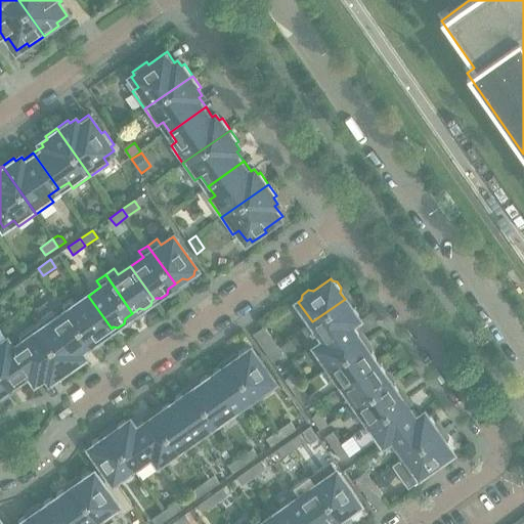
[(20,282),(12,288),(18,297),(27,292),(20,282)]
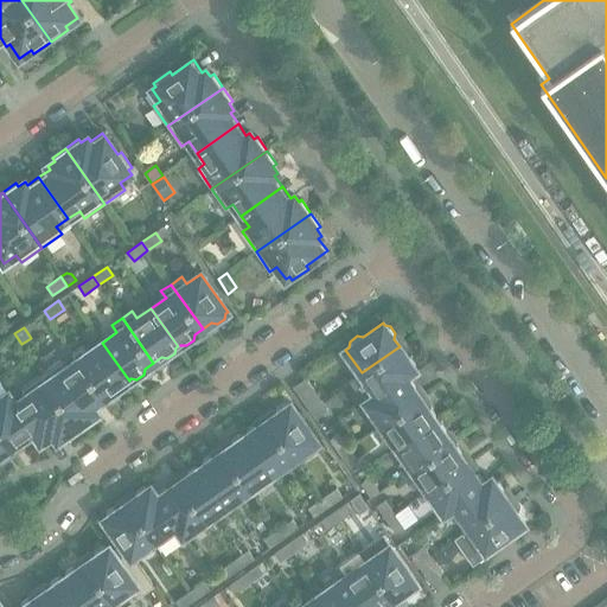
[(16,345),(10,337),(2,343),(5,346),(11,347),(16,345)]
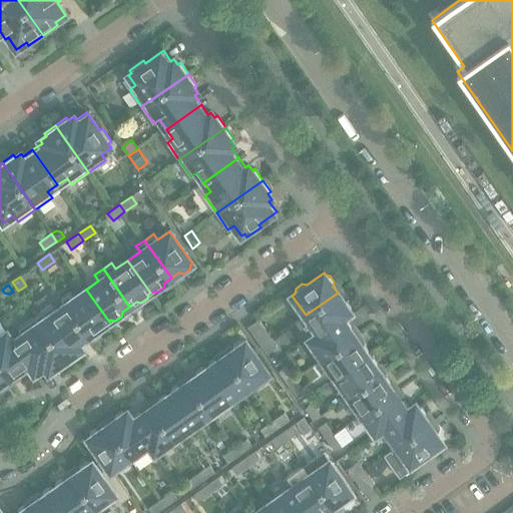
[(107,323),(109,322),(86,290),(74,298),(70,292),(61,298),(90,339),(88,336),(95,331),(100,332),(106,328),(107,323)]
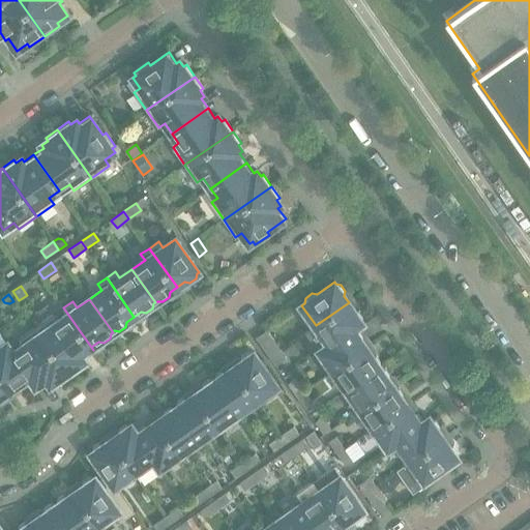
[(320,351),(362,321),(361,321),(362,316),(358,310),(353,308),(349,302),(316,325),(328,344),(320,351)]
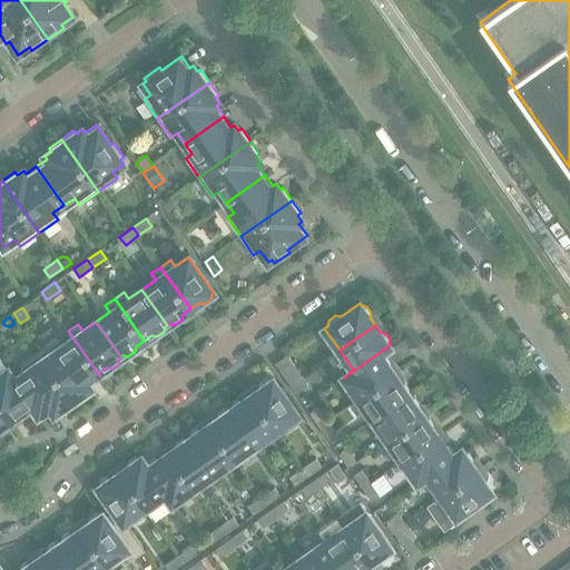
[(89,384),(100,376),(68,331),(68,332),(72,338),(62,345),(58,338),(39,352),(76,404),(88,395),(86,392),(91,387),(89,384)]
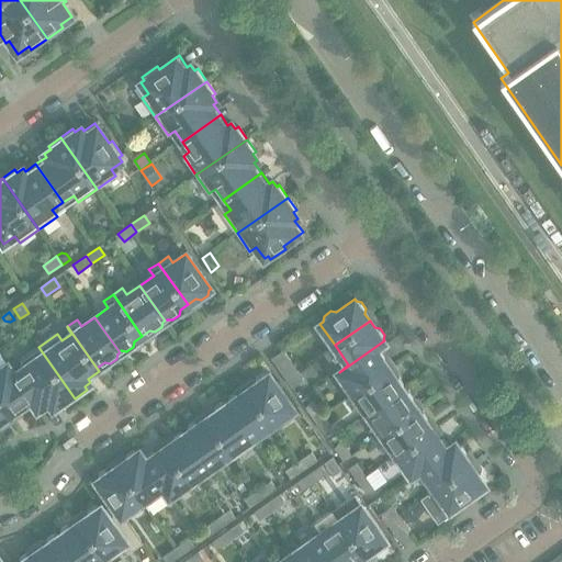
[(353,393),(389,368),(384,361),(385,356),(378,346),(384,341),(384,340),(339,372),(353,393)]
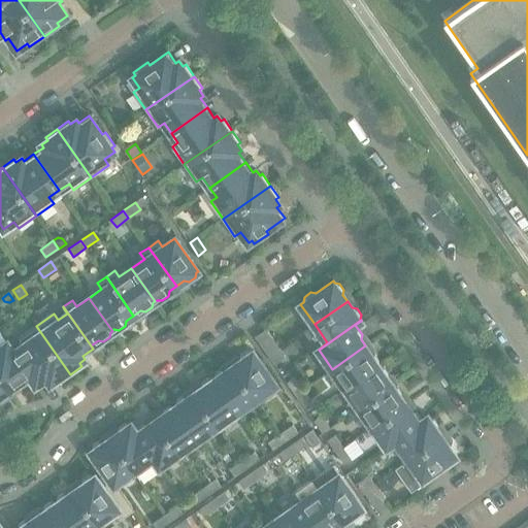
[(58,383),(70,374),(36,326),(19,338),(23,344),(13,351),(7,341),(6,341),(38,387),(48,381),(51,384),(56,380),(58,383)]
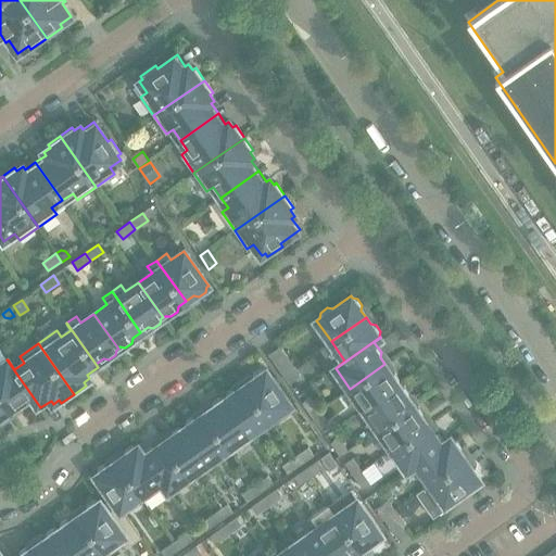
[(282,375),(294,367),(280,346),(268,354),(282,375)]
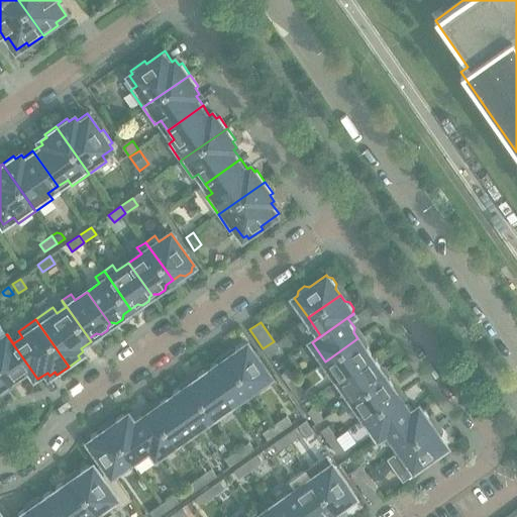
[(36,380),(37,379),(6,334),(0,338),(0,370),(8,382),(16,376),(21,377),(30,371),(36,380)]
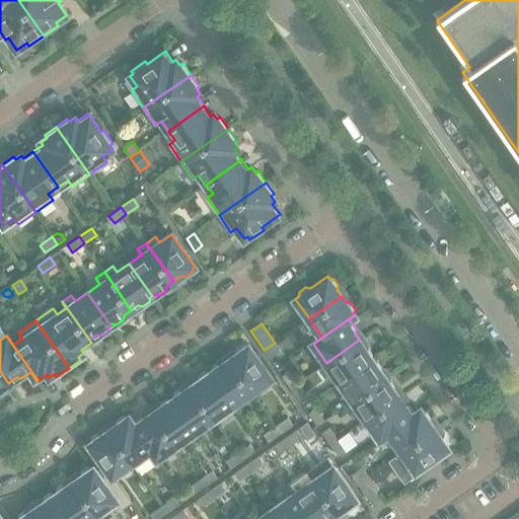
[(340,381),(372,359),(372,358),(372,353),(368,347),(363,346),(359,340),(326,363),(340,381)]
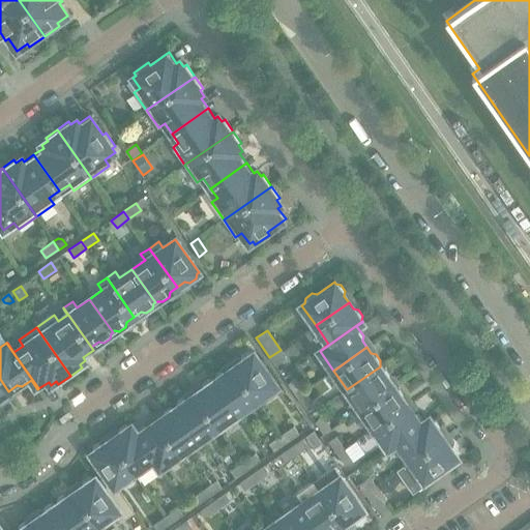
[(281,350),(269,357),(275,365),(286,358),(281,350)]
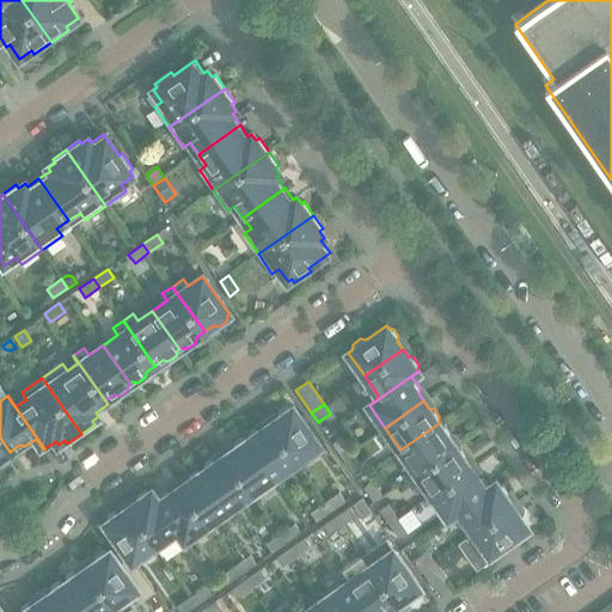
[(270,423),(297,461),(320,445),(293,407),(292,408),(286,408),(279,412),(277,418),(270,423)]
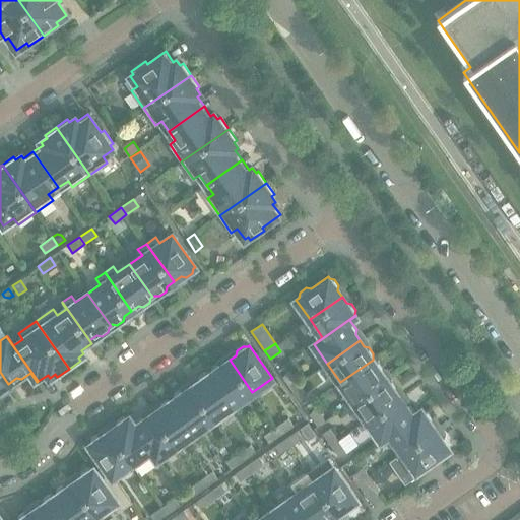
[(234,405),(252,392),(230,360),(223,364),(218,363),(212,368),(211,373),(210,373),(234,405)]
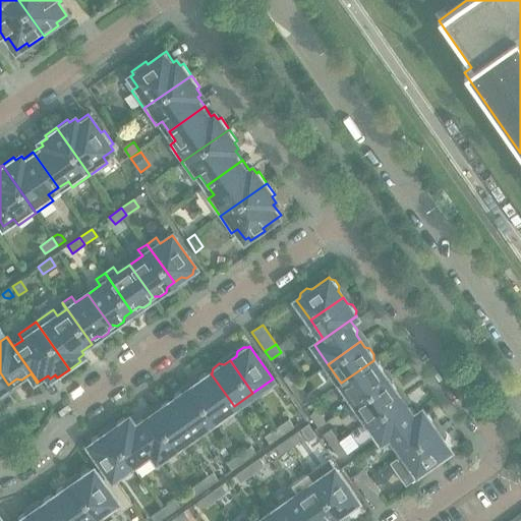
[(354,402),(387,380),(383,373),(384,367),(380,362),(374,361),(373,360),(341,383),(354,402)]
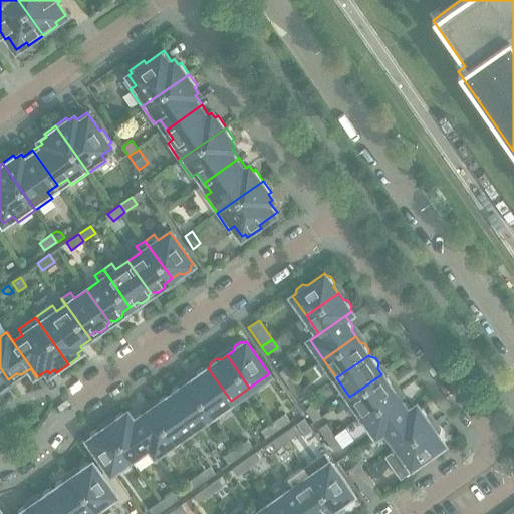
[(0,384),(8,379),(0,367),(0,384)]
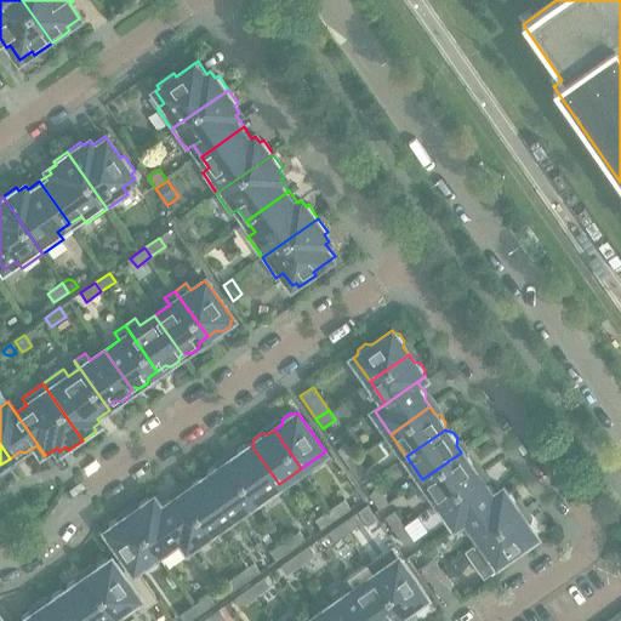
[(347,465),(357,459),(346,444),(337,450),(347,465)]
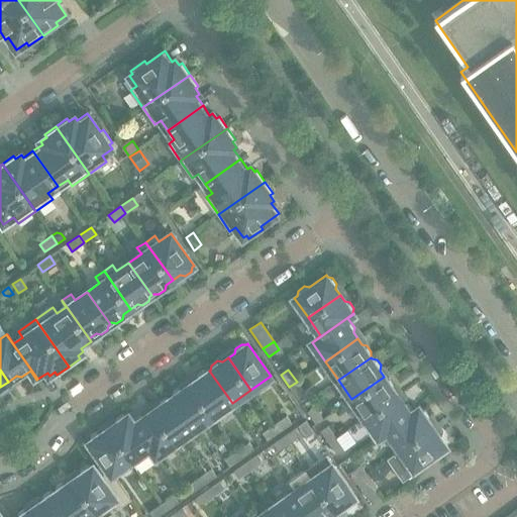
[(232,403),(209,371),(208,372),(203,371),(197,375),(196,380),(190,384),(213,416),(232,403)]
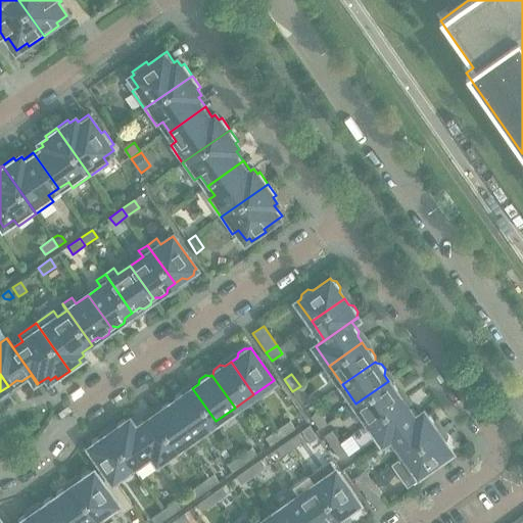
[(369,423),(401,399),(397,393),(398,388),(394,382),(389,381),(388,381),(355,403),(369,423)]
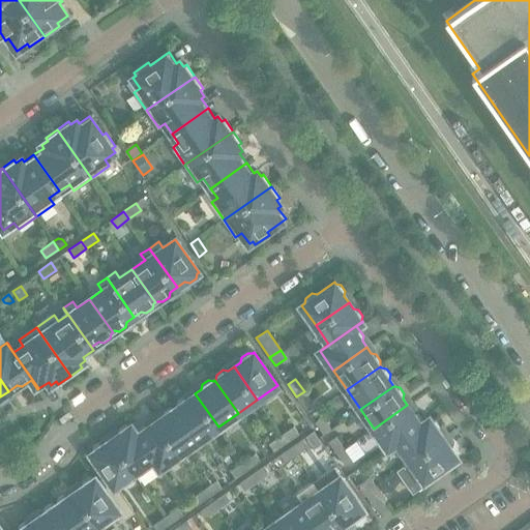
[(304,391),(296,396),(305,409),(313,403),(304,391)]
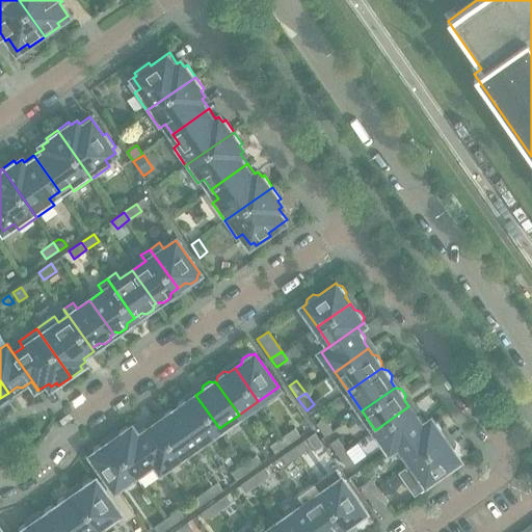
[(200,442),(219,428),(195,395),(189,399),(184,398),(178,403),(177,408),(200,442)]
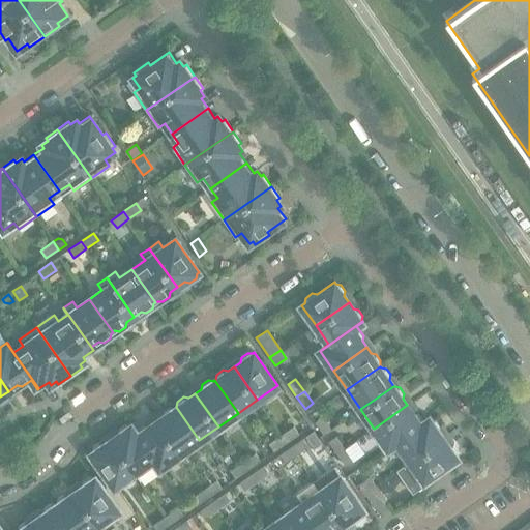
[(387,447),(430,418),(430,417),(423,422),(416,412),(411,411),(407,405),(374,429),(387,447)]
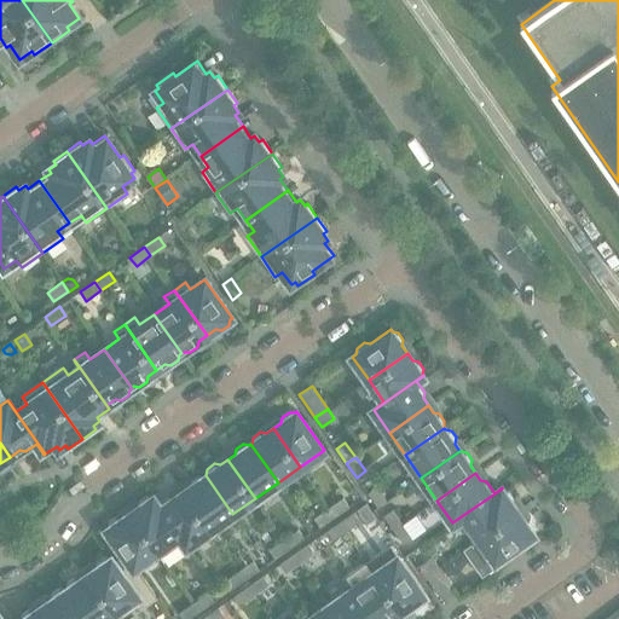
[(232,514),(206,475),(204,476),(198,475),(191,480),(190,486),(183,491),(209,530),(232,514)]
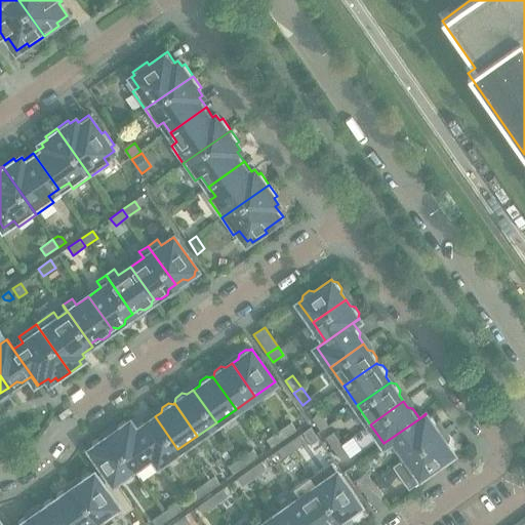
[(328,426),(319,413),(312,418),(321,431),(328,426)]
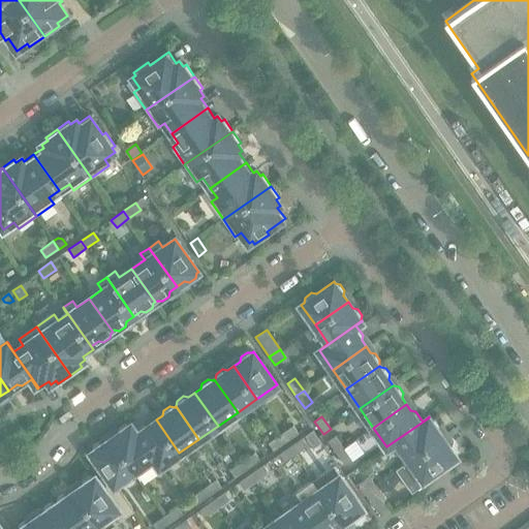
[(409,460),(442,436),(438,430),(439,425),(435,418),(430,417),(429,417),(386,446),(386,447),(396,441),(409,460)]
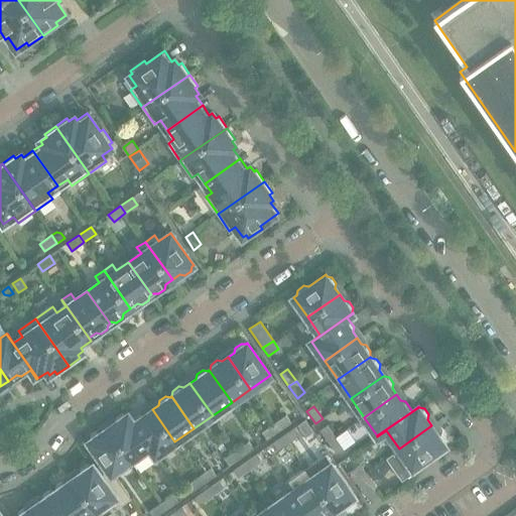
[(156,455),(174,441),(152,409),(146,414),(141,413),(132,419),(128,413),(127,414),(156,455)]
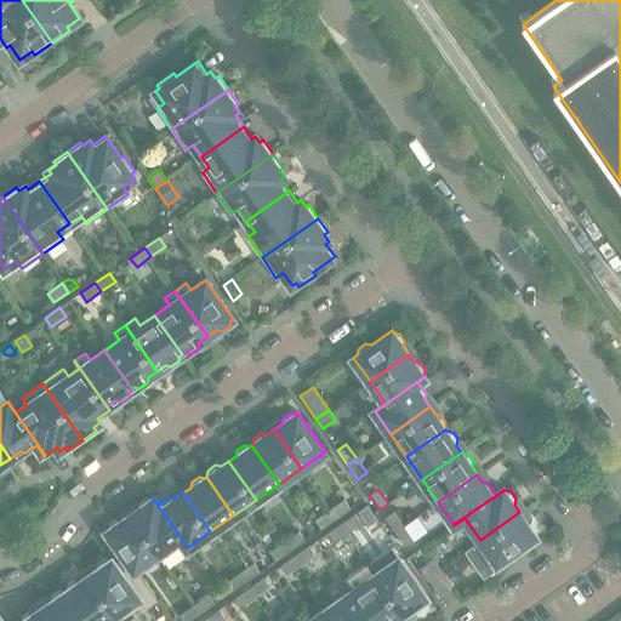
[(138,508),(130,514),(158,553),(165,564),(188,547),(153,499),(152,499),(146,497),(138,502),(138,508)]
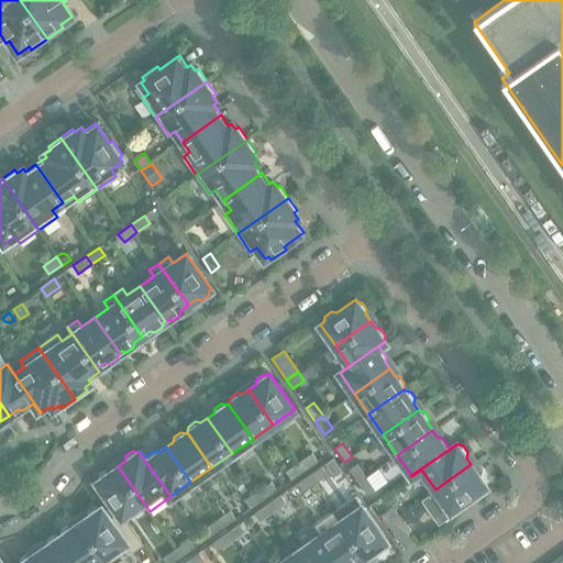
[(299,462),(305,470),(318,461),(312,453),(299,462)]
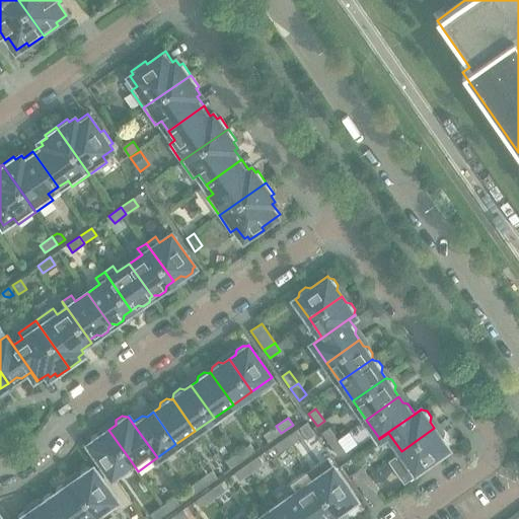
[(268,442),(281,433),(276,426),(263,435),(268,442)]
